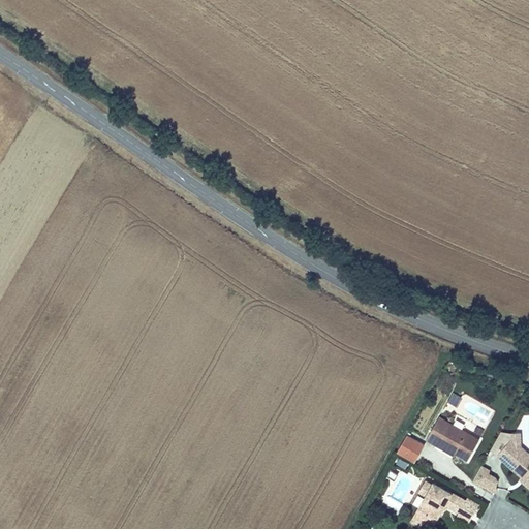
[(456,405),(460,397),(454,393),(448,401),(456,405)]
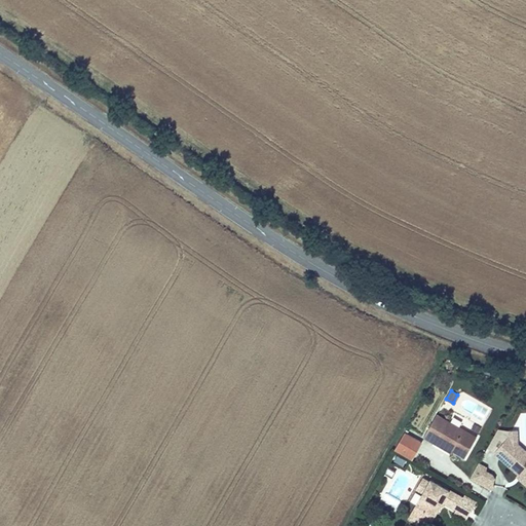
[(436,415),(423,437),(434,442),(446,421),(436,415)]
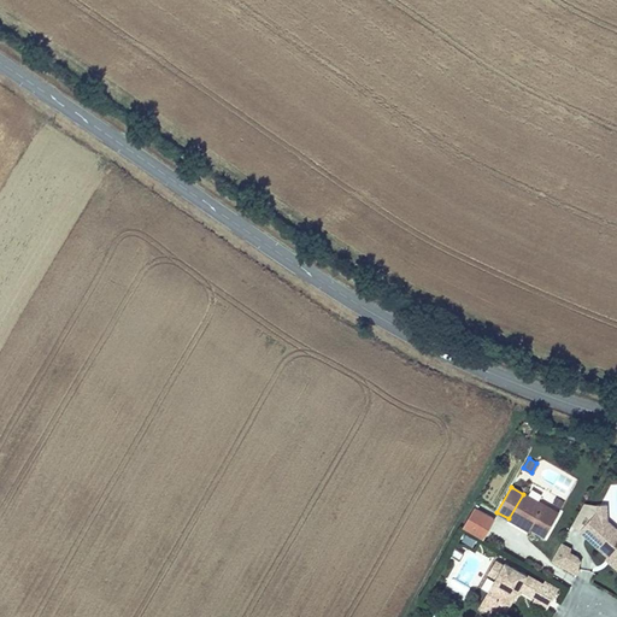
[(523,494),(509,518),(518,524),(519,522),(532,528),(546,536),(559,513),(523,494)]
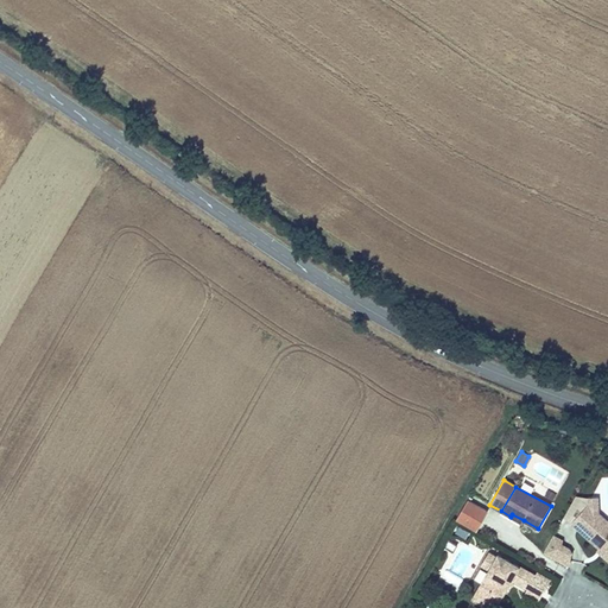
[(469,521),(477,508),(467,502),(458,515),(469,521)]
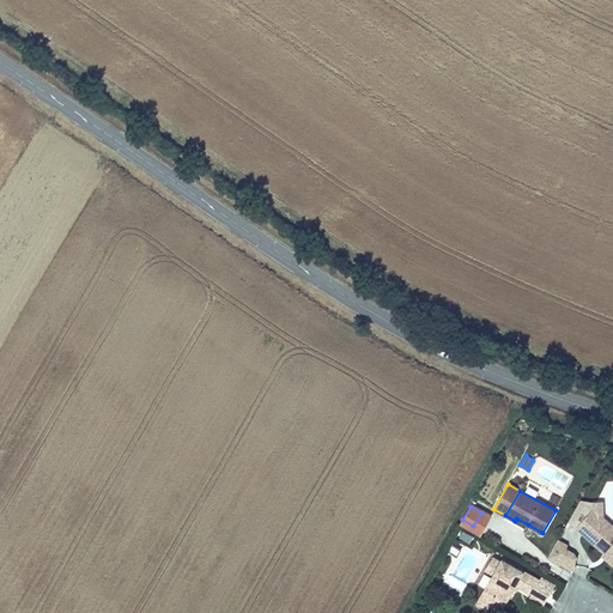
[(612,546),(612,525),(612,527),(594,509),(576,527),(606,554),(612,547),(612,546)]
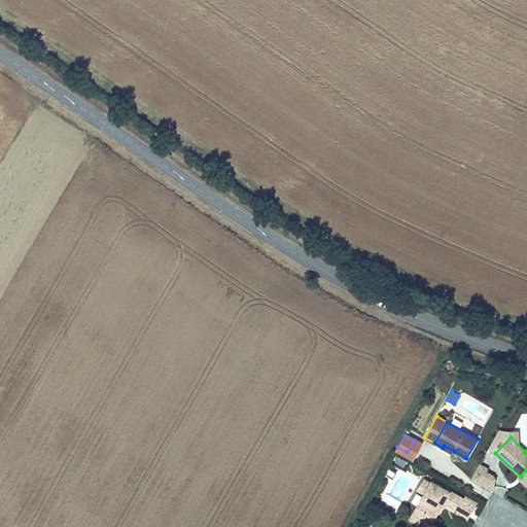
[(453,454),(454,451),(444,446),(443,448),(453,454)]
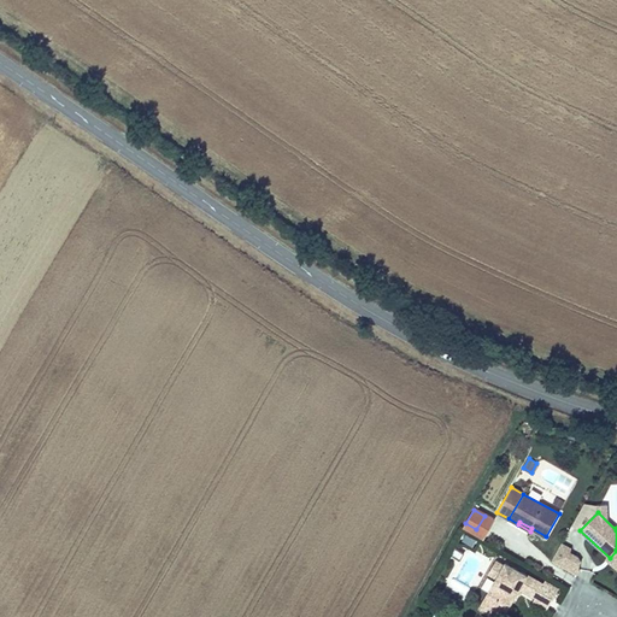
[(463,541),(474,545),(476,538),(465,534),(463,541)]
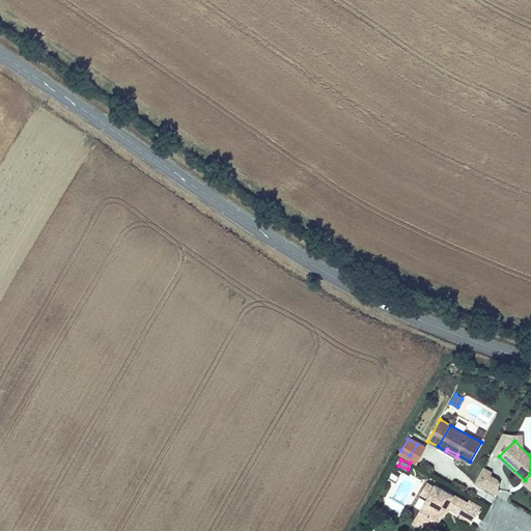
[(475,481),(486,487),(496,494),(499,483),(497,479),(490,475),(491,471),(483,467),(475,481)]
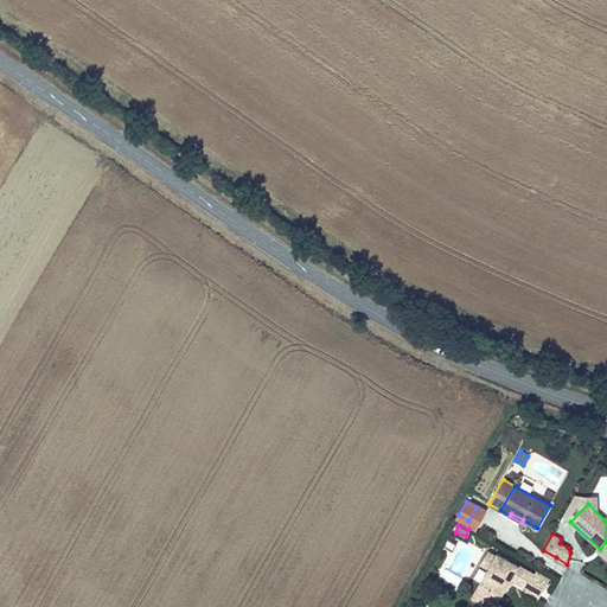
[(480,564),(489,570),(497,556),(487,551),(480,564)]
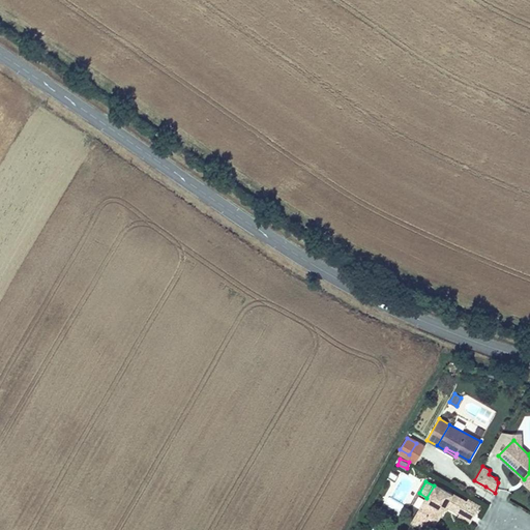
[(434,486),(427,498),(412,522),(425,529),(432,529),(438,520),(434,518),(440,506),(445,509),(447,504),(461,512),(467,502),(435,483),(434,486)]
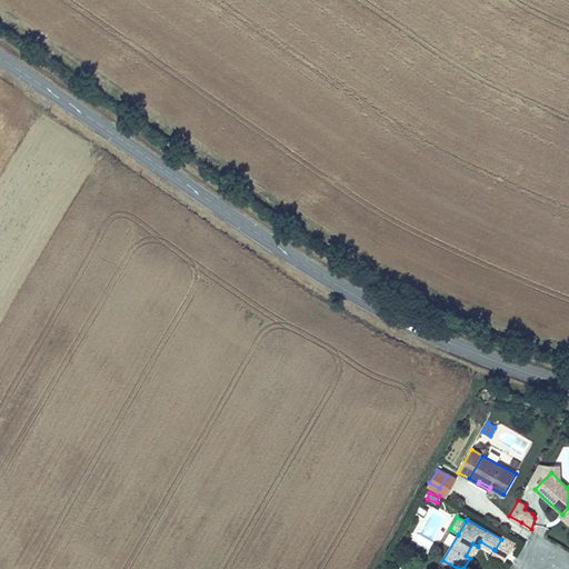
[(505,561),(516,542),(503,535),(501,539),(495,550),(492,553),(505,561)]
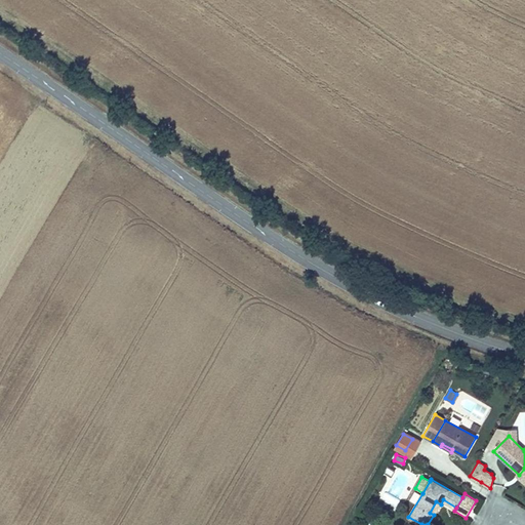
[(430,513),(434,515),(441,505),(436,501),(430,513)]
